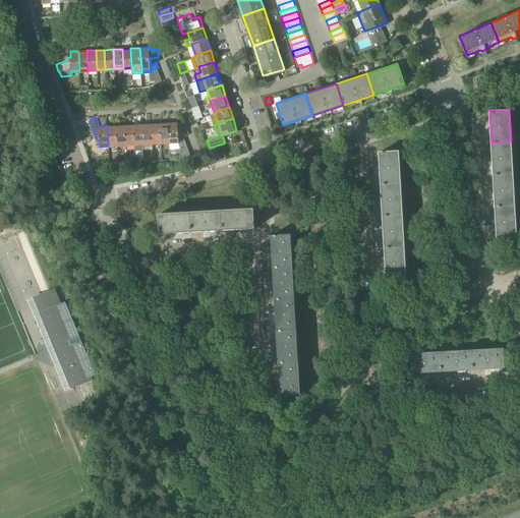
[(183,132),(184,132),(184,122),(178,122),(178,121),(169,122),(170,142),(179,141),(180,144),(186,141),(185,137),(179,139),(178,133),(183,132)]
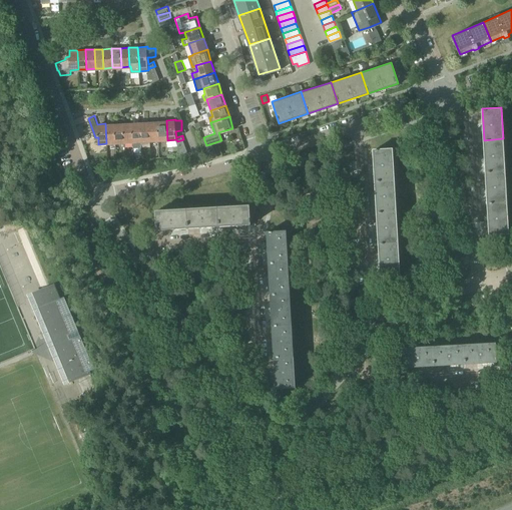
[(157,120),(149,121),(150,141),(158,140),(157,120)]
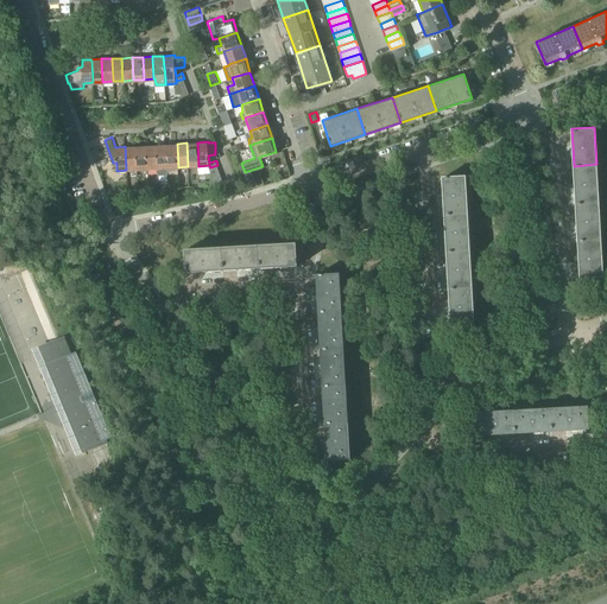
[(187,142),(188,166),(198,166),(197,142),(187,142)]
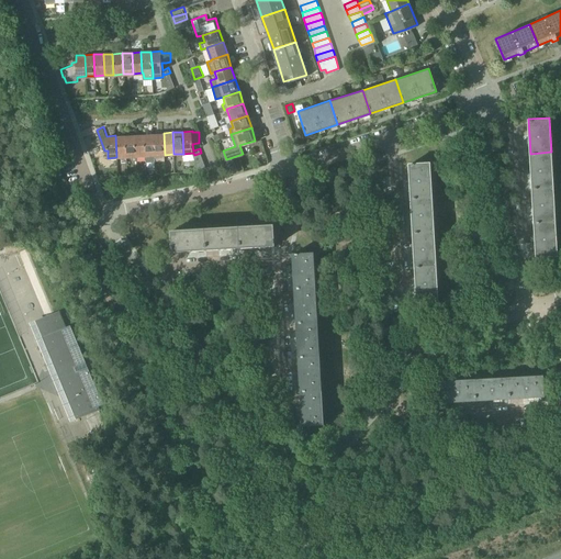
[(155,155),(154,133),(144,134),(145,156),(146,156),(146,161),(156,160),(155,155)]
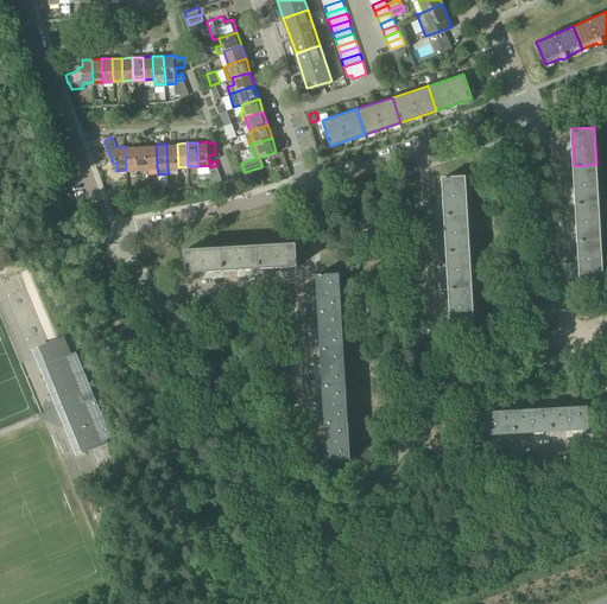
[(177,144),(166,144),(168,167),(175,167),(178,167),(177,144)]
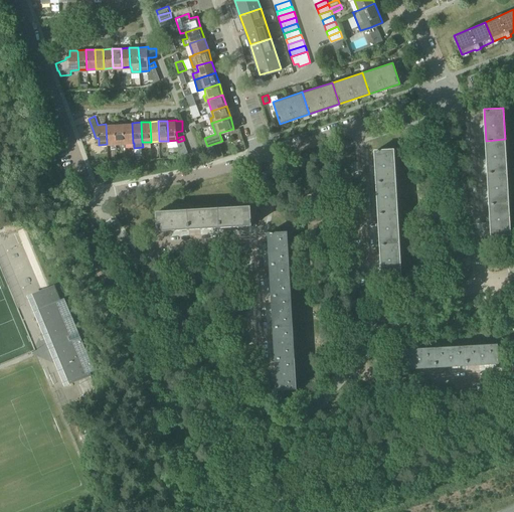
[(115,124),(116,144),(124,143),(123,123),(115,124)]
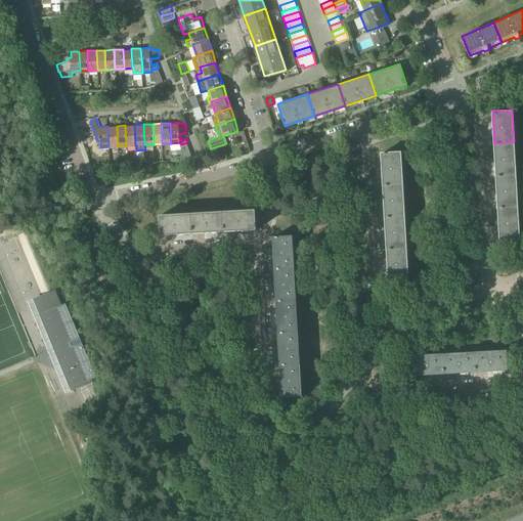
[(134,125),(125,125),(126,145),(135,145),(134,125)]
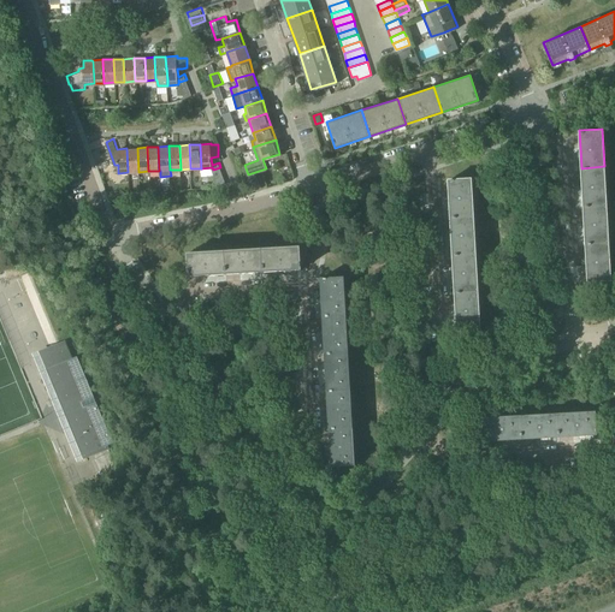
[(137,148),(126,148),(128,172),(139,172),(137,148)]
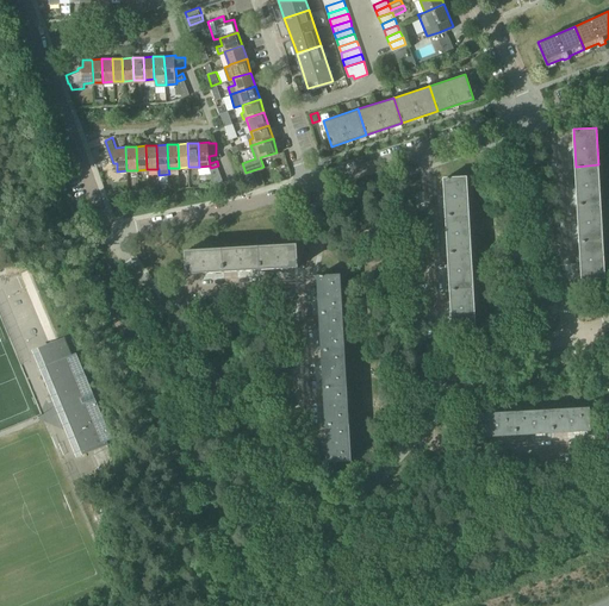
[(578,204),(601,202),(598,164),(576,167),(577,181),(578,204)]
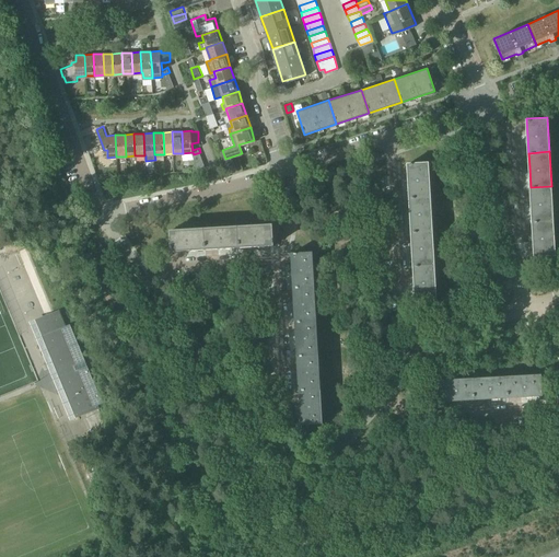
[(409,198),(431,196),(429,161),(407,162),(409,198)]
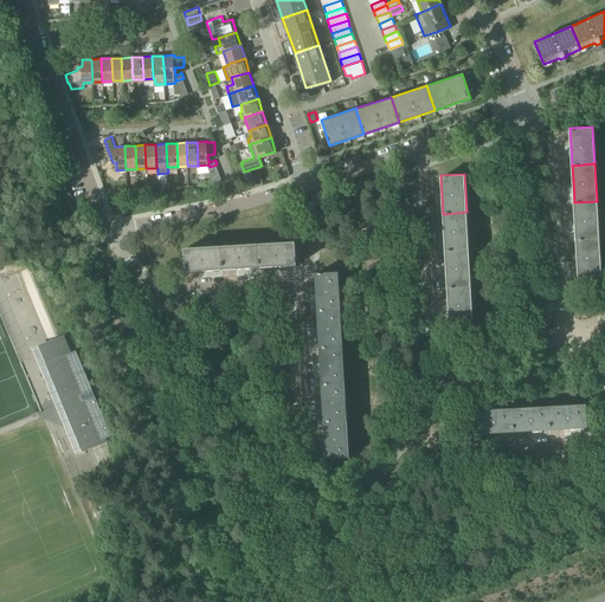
[(577,239),(599,238),(597,201),(574,202),(574,214),(577,239)]
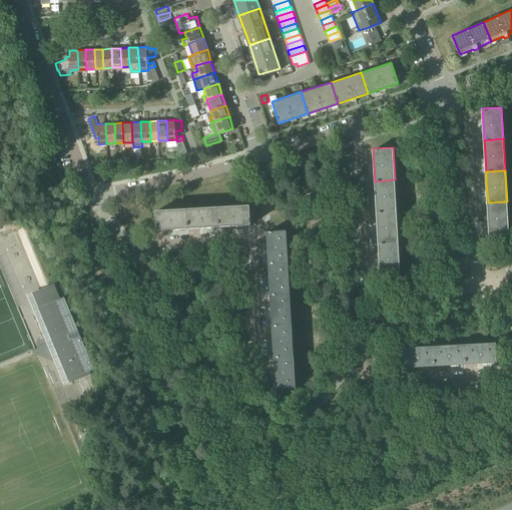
[(377,212),(397,211),(395,179),(375,181),(377,212)]
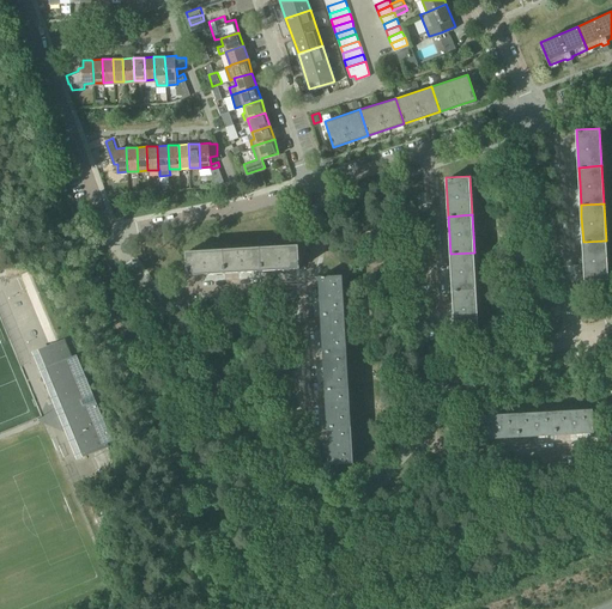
[(606,241),(583,242),(586,279),(609,278),(606,241)]
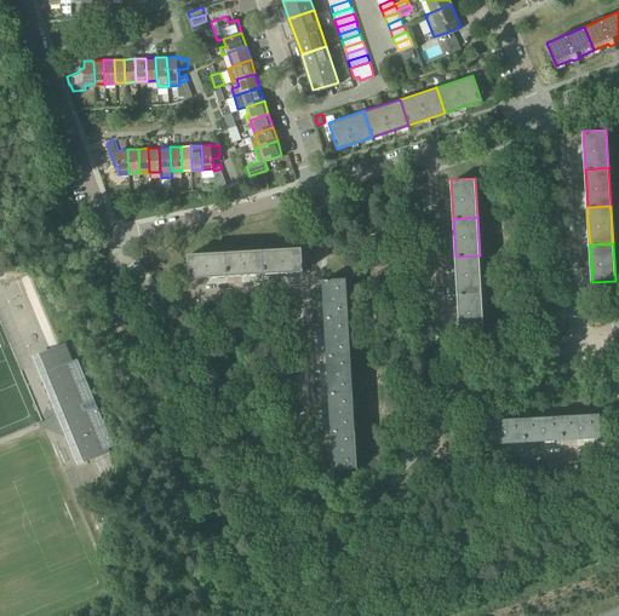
[(263,249),(264,272),(303,270),(302,247),(263,249)]
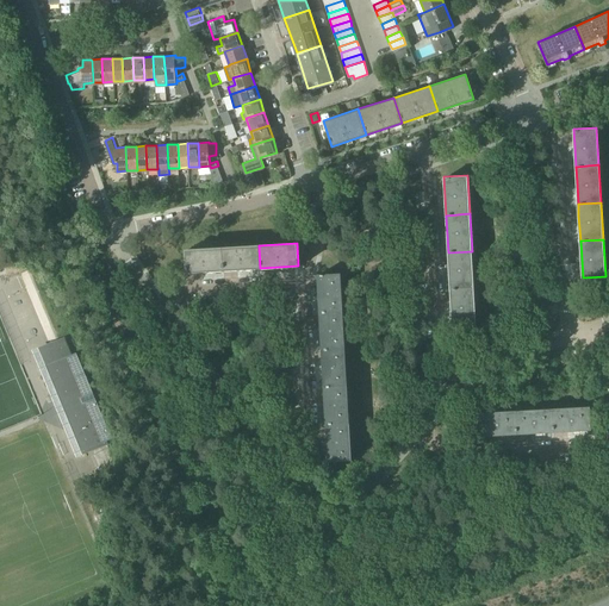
[(259,245),(222,248),(223,270),(238,269),(260,268),(259,245)]
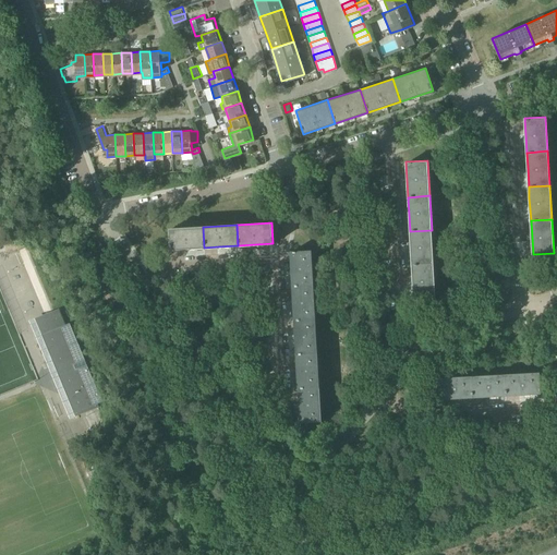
[(203,227),(168,229),(169,250),(204,248),(203,227)]
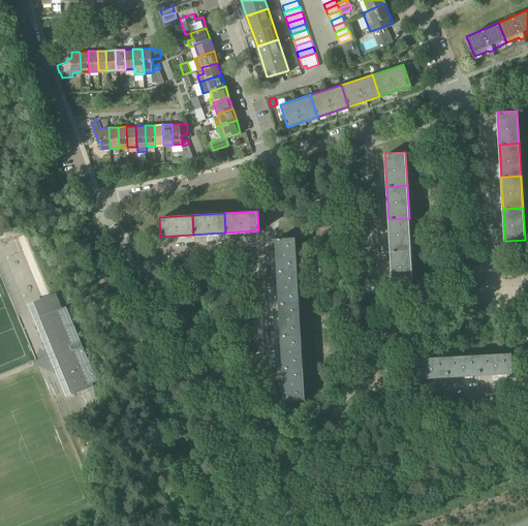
[(391,251),(411,250),(409,218),(389,219),(390,242),(391,251)]
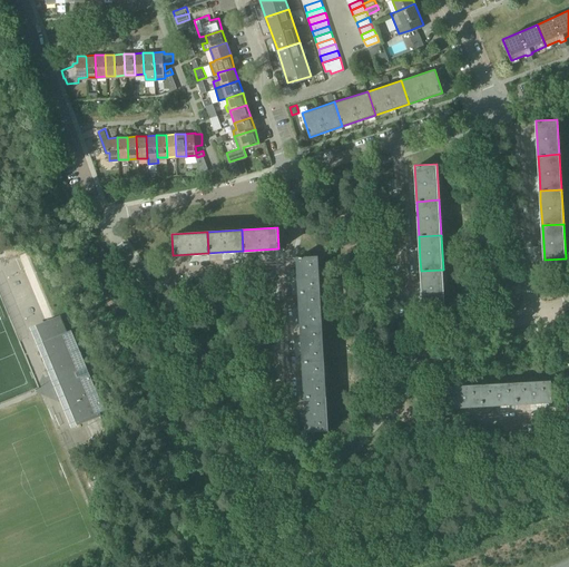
[(316,254),(296,255),(298,291),(319,290),(316,254)]
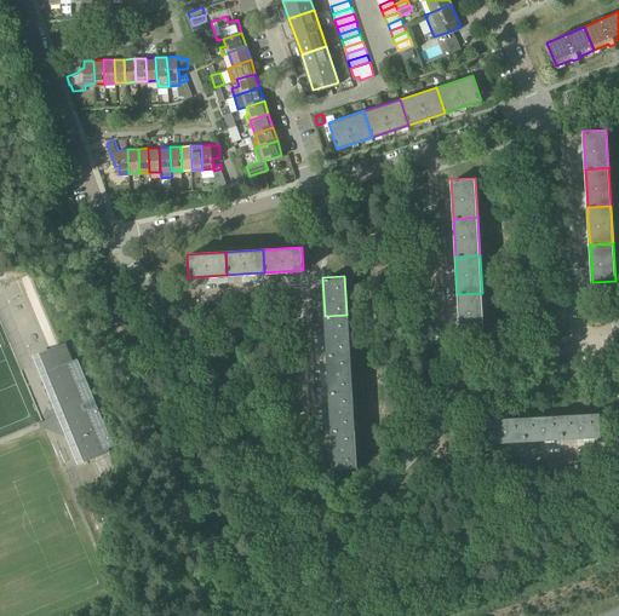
[(482,293),(458,294),(460,332),(485,330),(482,293)]
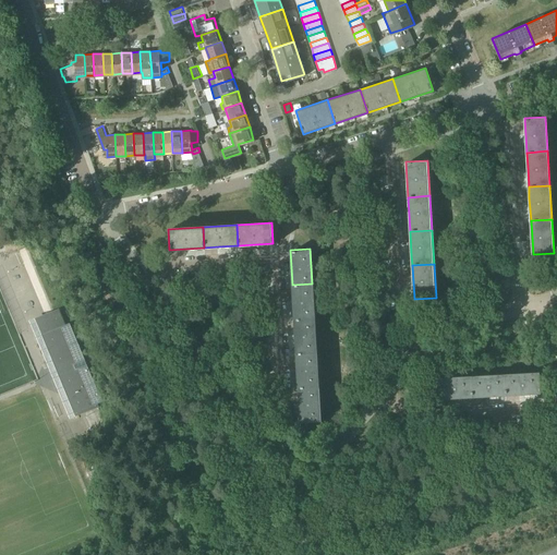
[(293,318),(314,317),(312,284),(292,285),(293,318)]
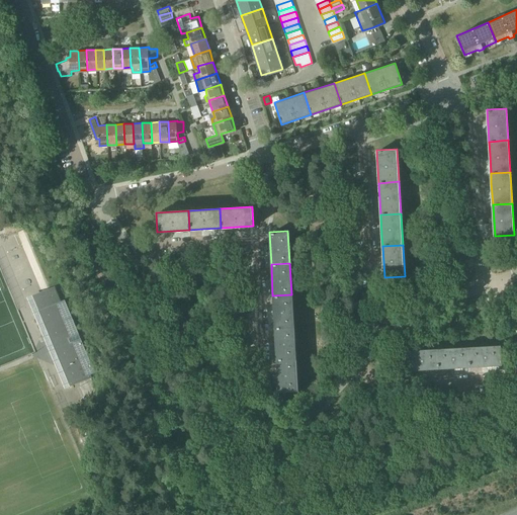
[(274,328),(293,326),(291,294),(272,295),(274,328)]
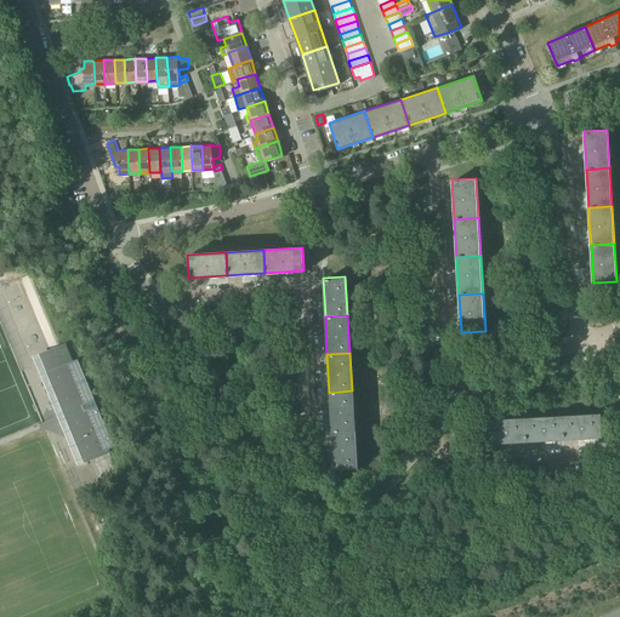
[(62,418),(79,460),(115,445),(79,356),(43,372),(60,413),(62,412),(64,417),(62,418)]
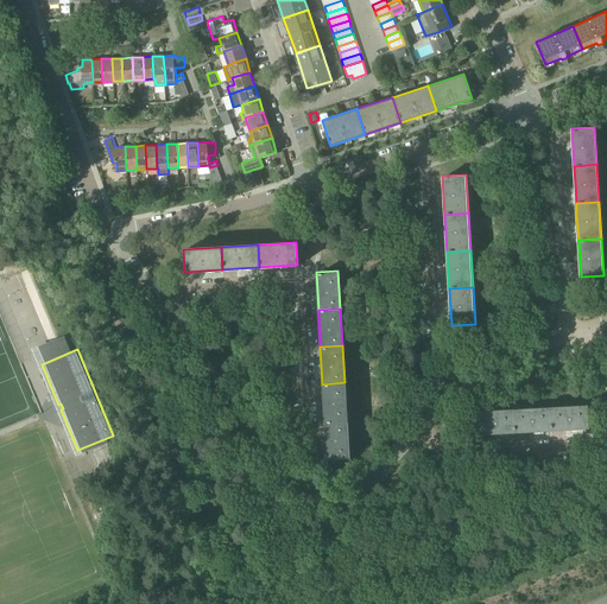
[(324,421),(346,420),(345,382),(322,385),(324,421)]
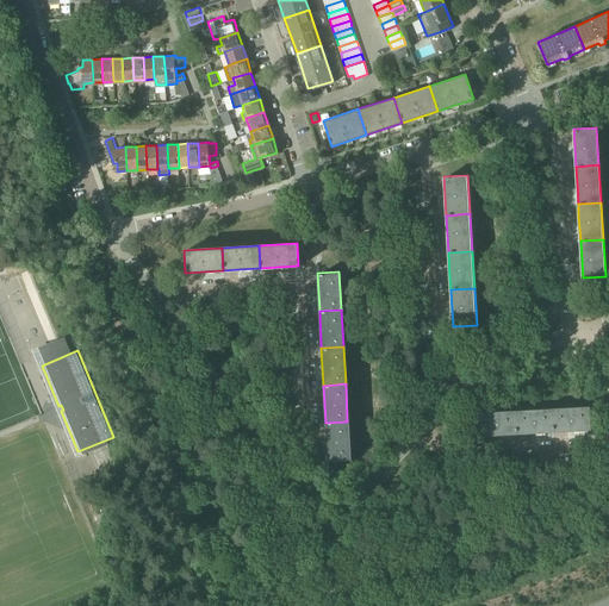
[(552,410),(553,432),(591,430),(590,407),(552,410)]
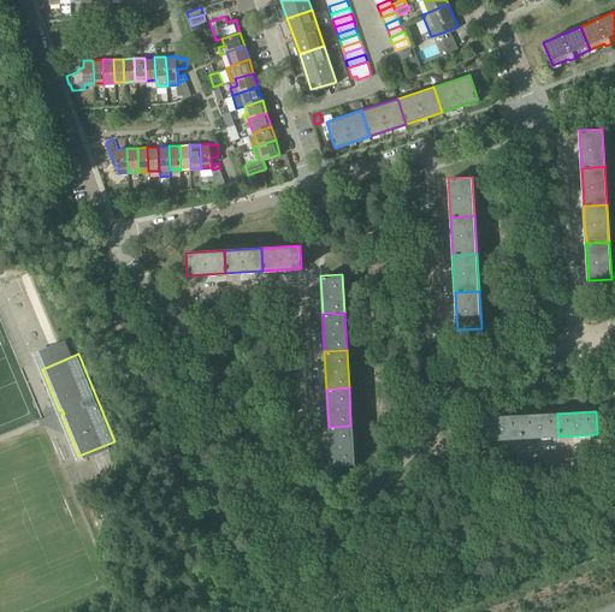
[(519,415),(520,438),(559,437),(557,414),(519,415)]
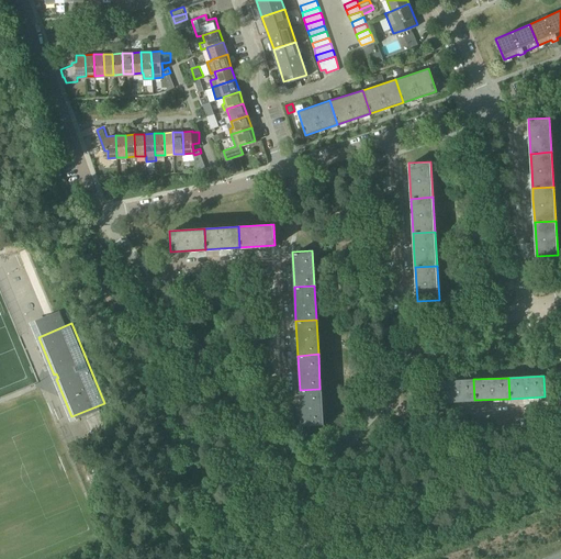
[(439,381),(440,402),(474,400),(473,379),(439,381)]
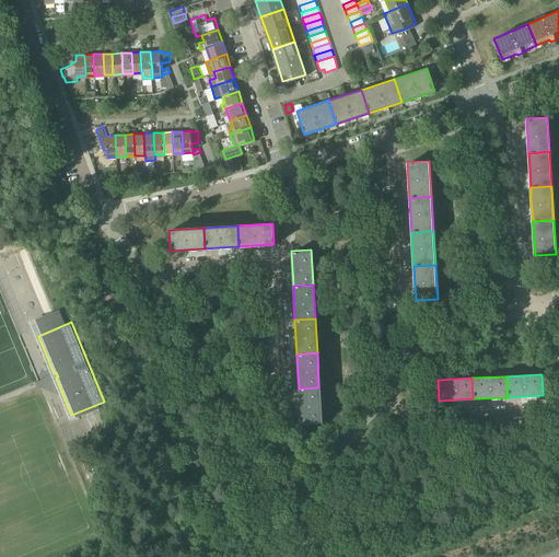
[(301,422),(321,421),(318,387),(299,389),(301,422)]
